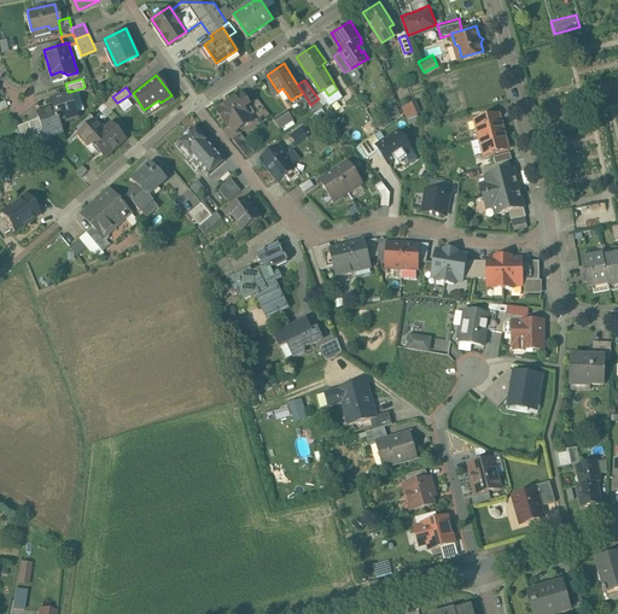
[(53,104),(44,107),(44,109),(36,111),(41,129),(42,129),(48,133),(62,129),(59,121),(73,116),(75,110),(76,110),(70,92),(70,91),(68,92),(63,93),(63,92),(51,95),(53,104)]
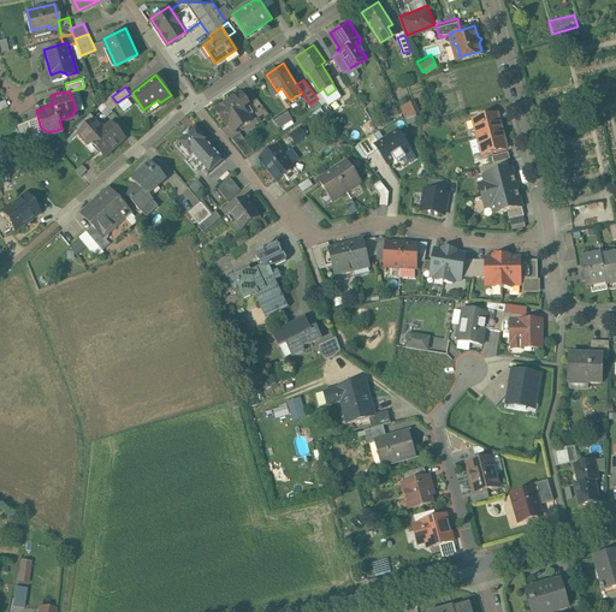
[(113,90),(104,100),(111,108),(117,102),(112,96),(116,94),(113,90)]
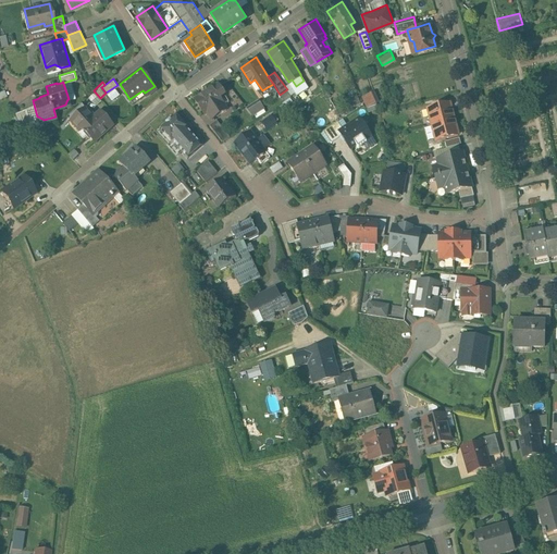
[(218,83),(212,86),(212,85),(194,97),(203,112),(207,110),(211,117),(226,107),(219,95),(224,91),(218,83)]
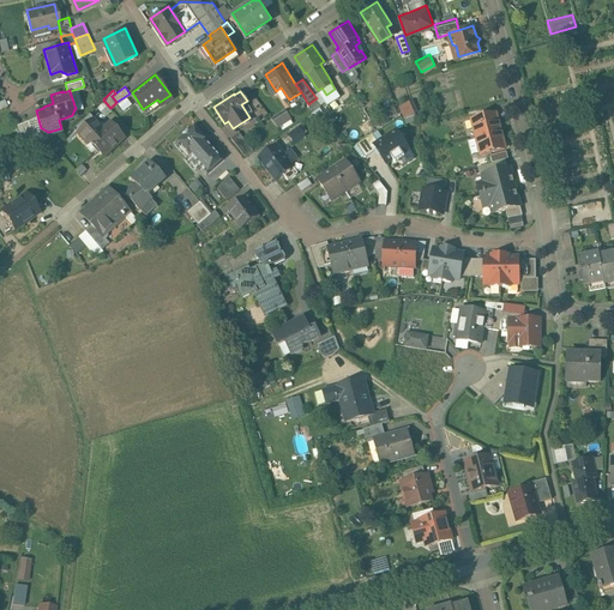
[(397,103),(405,120),(419,114),(410,97),(397,103)]
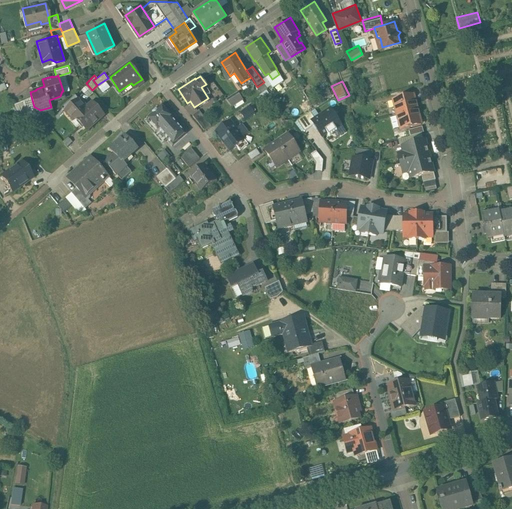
[(237,90),(227,97),(231,103),(241,97),(237,90)]
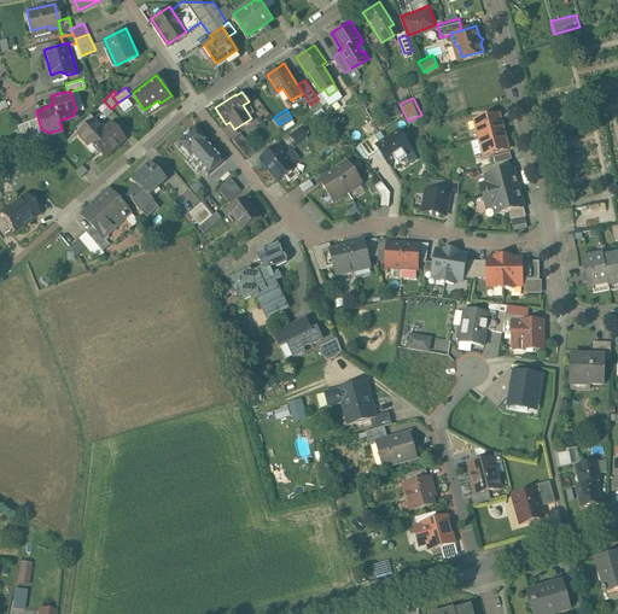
[(499,111),(474,117),(479,135),(503,128),(499,111)]
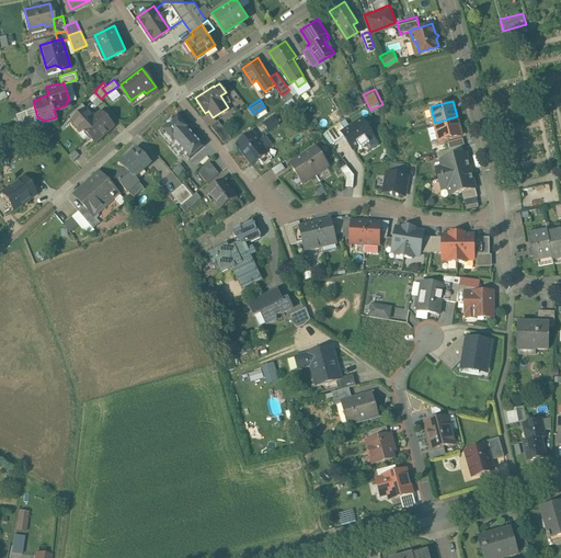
[(82,102),(68,116),(72,122),(87,109),(82,102)]
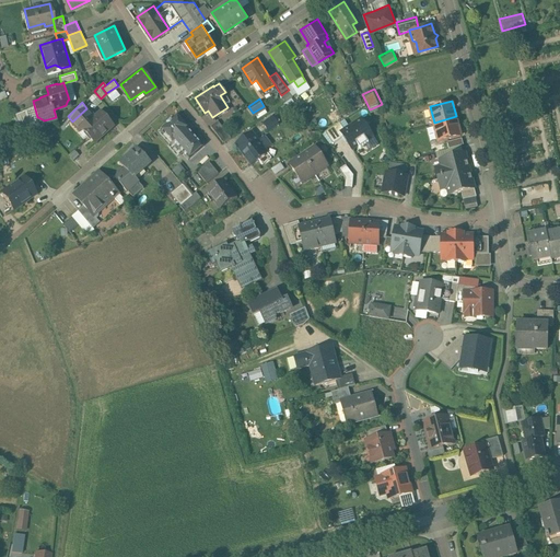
[(25,107),(14,112),(20,125),(30,122),(25,107)]
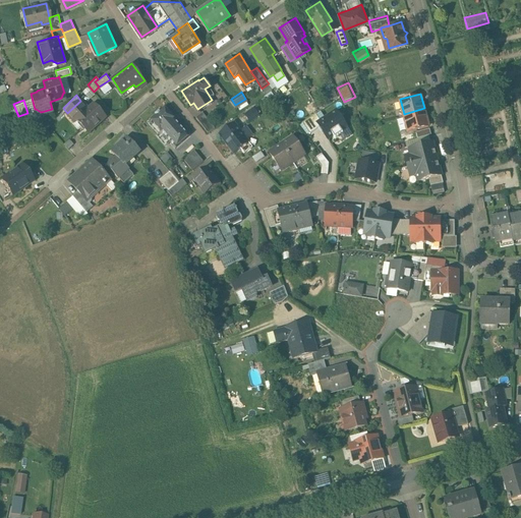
[(87,107),(80,101),(67,113),(73,120),(76,117),(89,130),(105,115),(93,102),(87,107)]
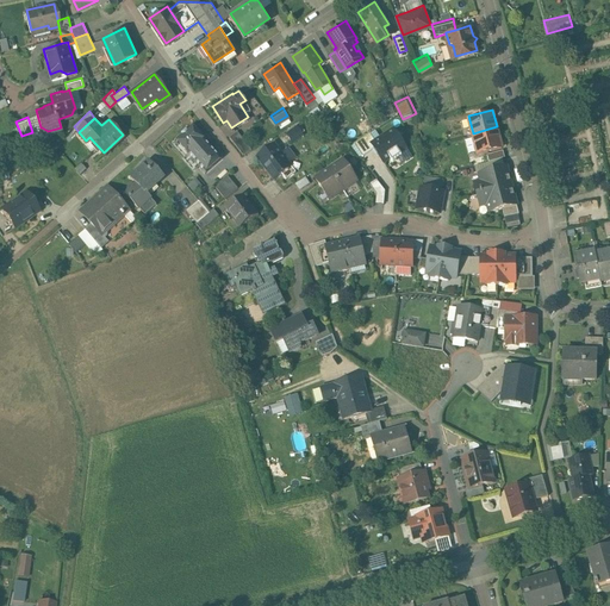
[(192,123),(175,137),(176,138),(173,141),(185,155),(193,148),(204,138),(205,138),(192,123)]
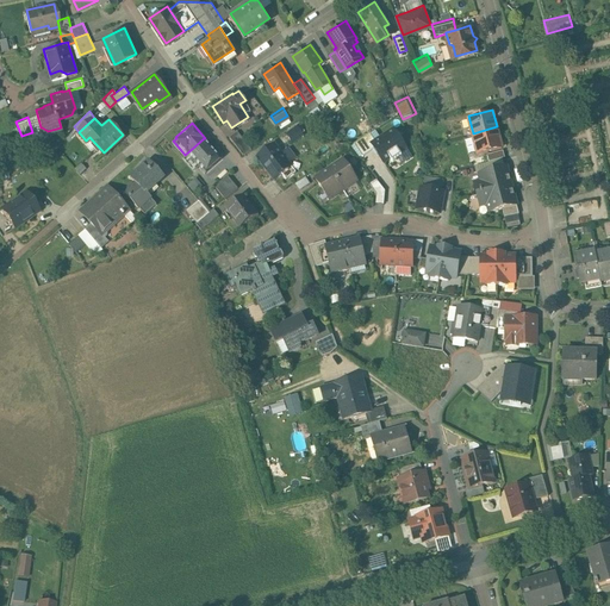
[(297,124),(286,132),(292,139),(303,131),(297,124)]
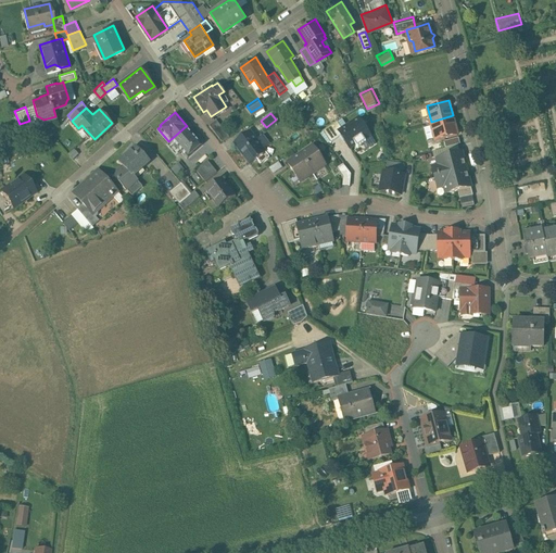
[(453,115),(431,122),(436,138),(457,133),(453,115)]
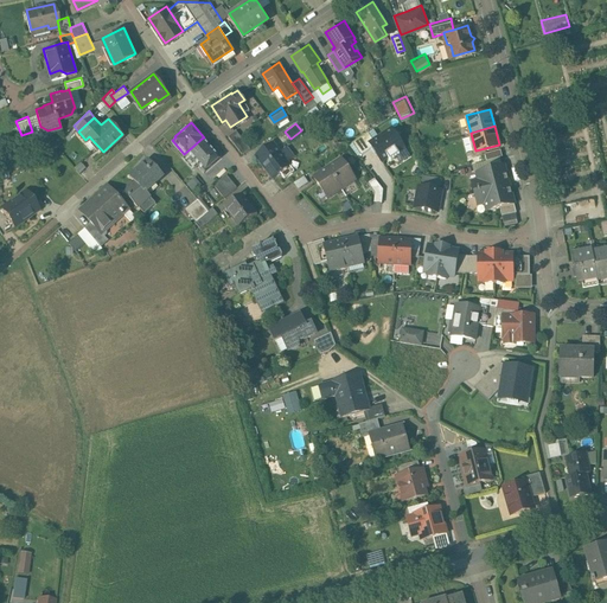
[(250,147),(235,128),(228,134),(242,152),(250,147)]
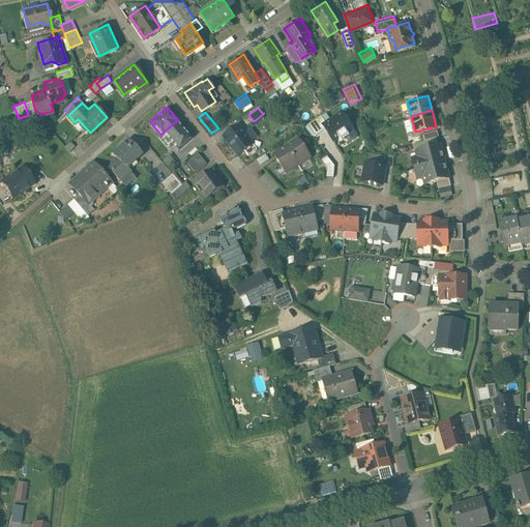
[(326,123),(323,125),(324,127),(332,140),(352,127),(343,112),(326,123)]
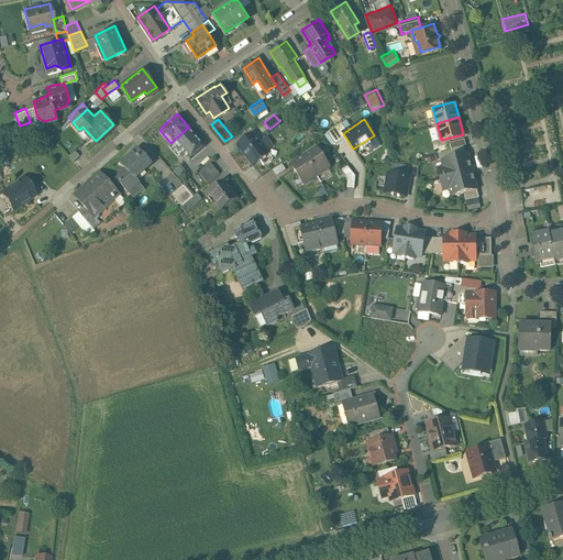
[(334,142),(344,135),(343,133),(346,131),(341,121),(327,130),(334,142)]
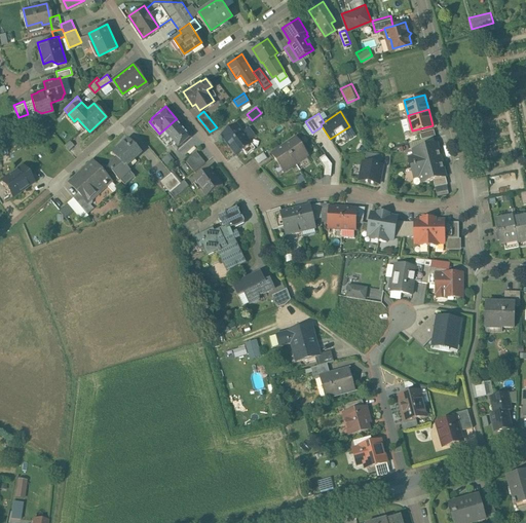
[(190,135),(176,119),(166,127),(181,144),(190,135)]
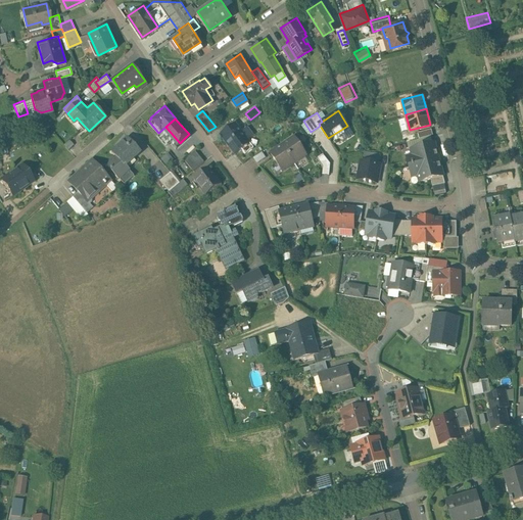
[(235,122),(220,133),(235,152),(249,141),(235,122)]
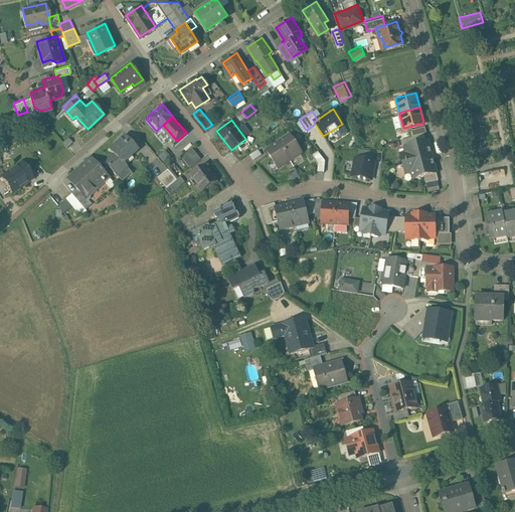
[(248,131),(243,134),(248,143),(253,139),(248,131)]
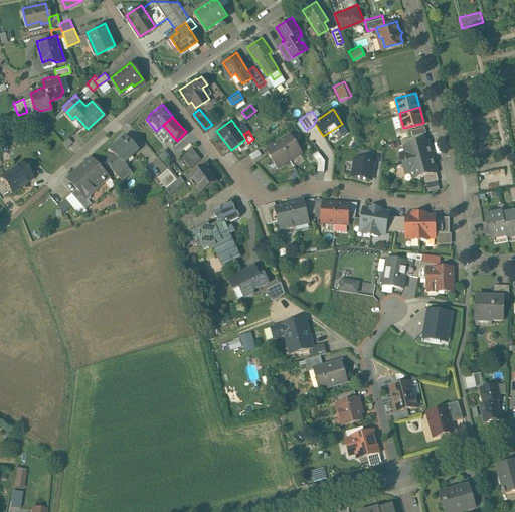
[(138,148),(126,133),(110,147),(115,152),(123,161),(138,148)]
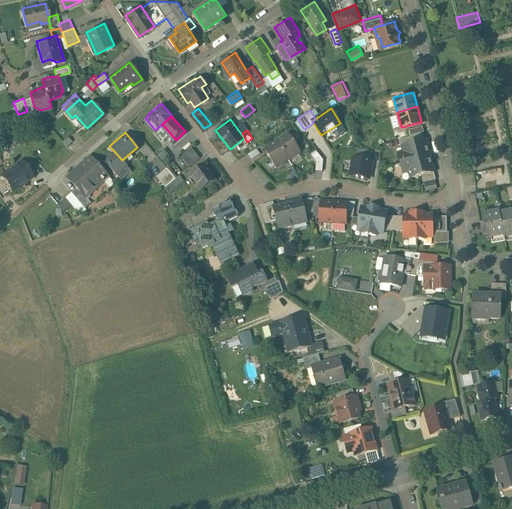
[(287,132),(276,139),(287,157),(299,149),(287,132)]
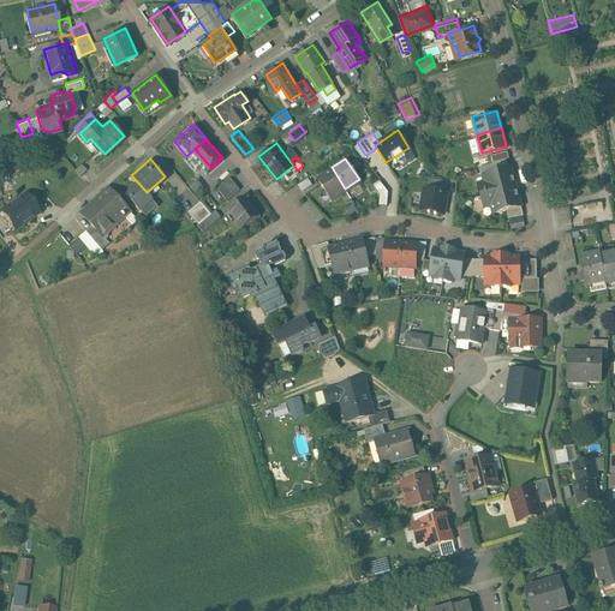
[(511,166),(483,173),(484,180),(478,181),(481,193),(515,184),(511,166)]
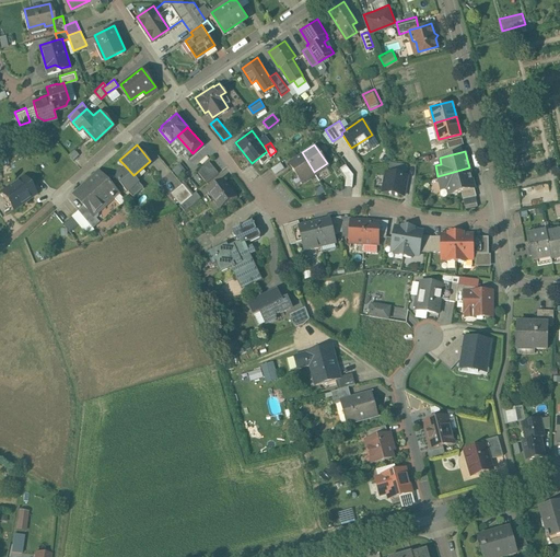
[(302,152),(289,161),(302,181),(314,172),(302,152)]
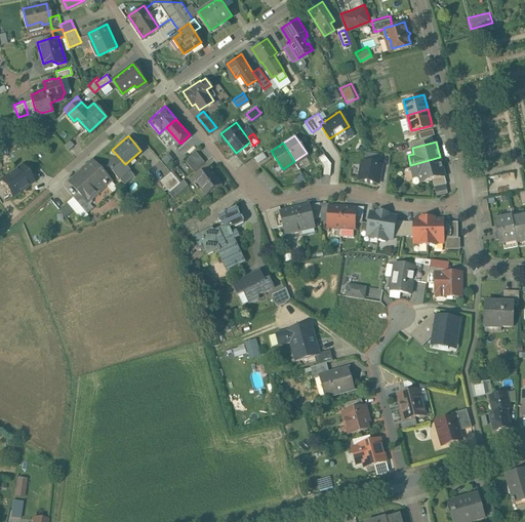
[(204,160),(195,149),(185,158),(193,169),(204,160)]
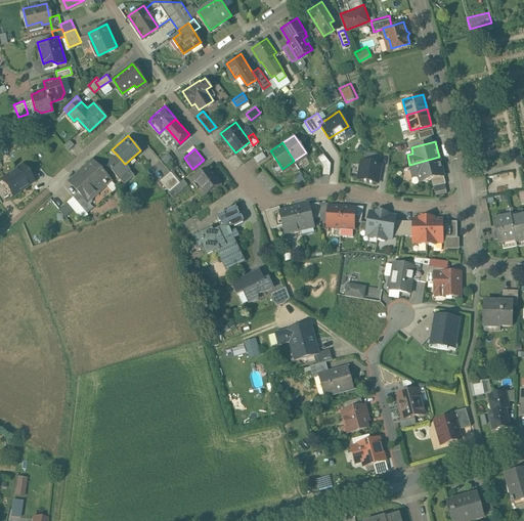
[(125,164),(117,155),(115,157),(112,157),(110,159),(110,162),(107,163),(124,182),(134,174),(125,164)]
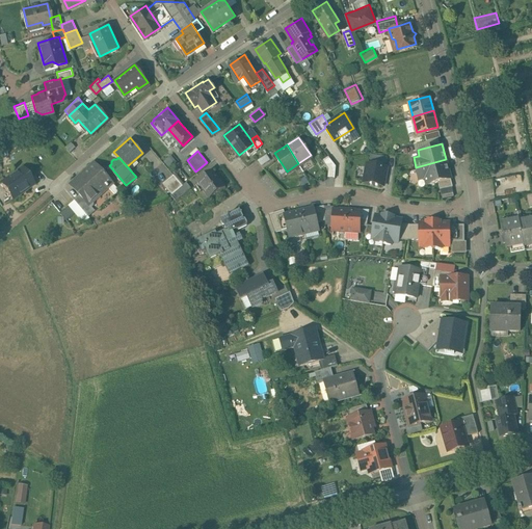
[(446,159),(416,167),(419,178),(424,176),(426,183),(437,180),(450,177),(450,176),(446,159)]
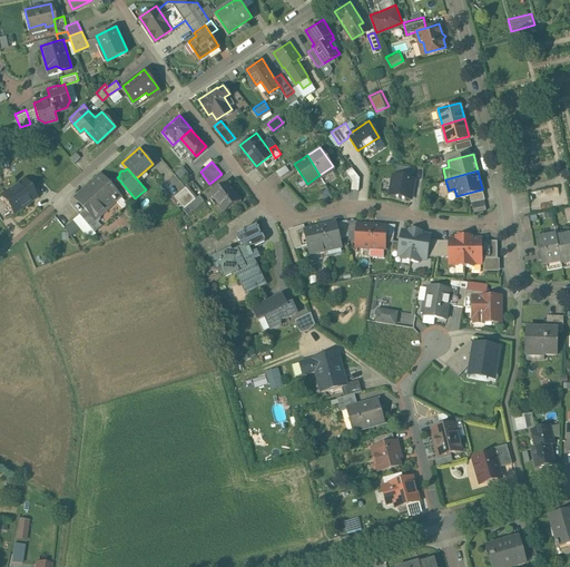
[(100,172),(78,192),(88,203),(86,206),(96,217),(120,194),(100,172)]
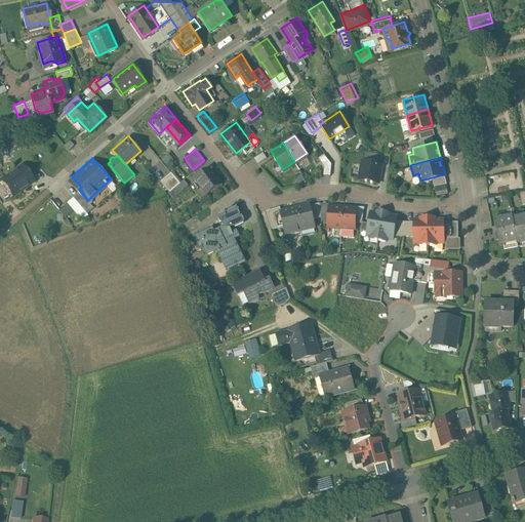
[(381,164),(362,160),(359,178),(378,183),(381,164)]
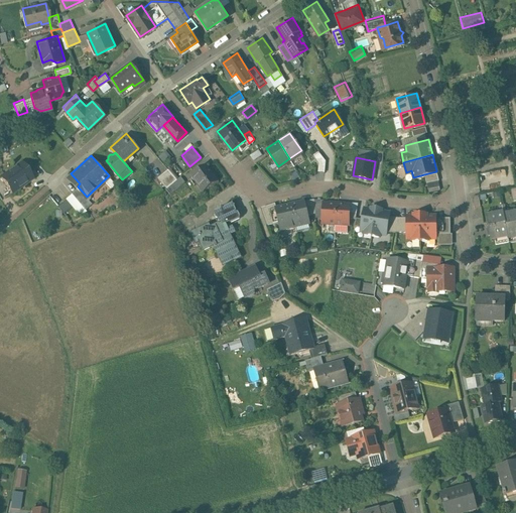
[(21,160),(0,174),(11,191),(33,176),(21,160)]
